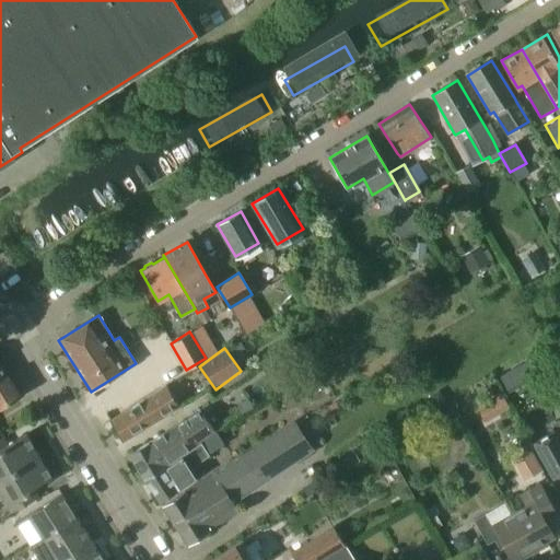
[(500,376),(509,392),(538,374),(529,359),(500,376)]
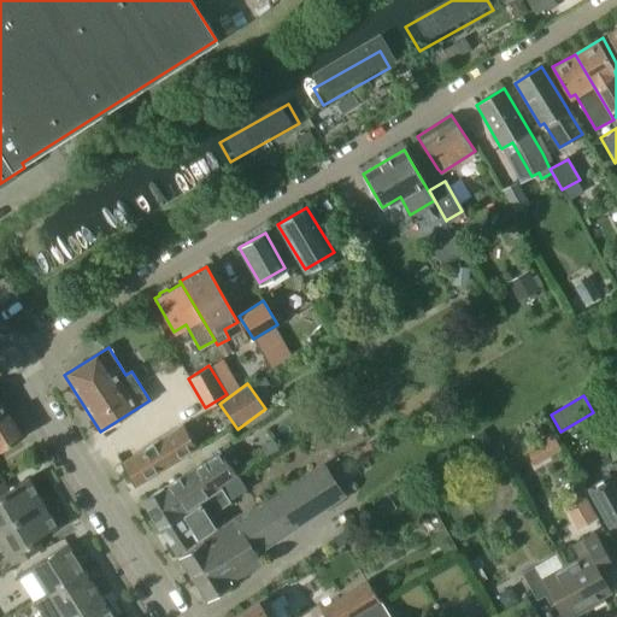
[(0,417),(0,447),(21,435),(7,412),(0,417)]
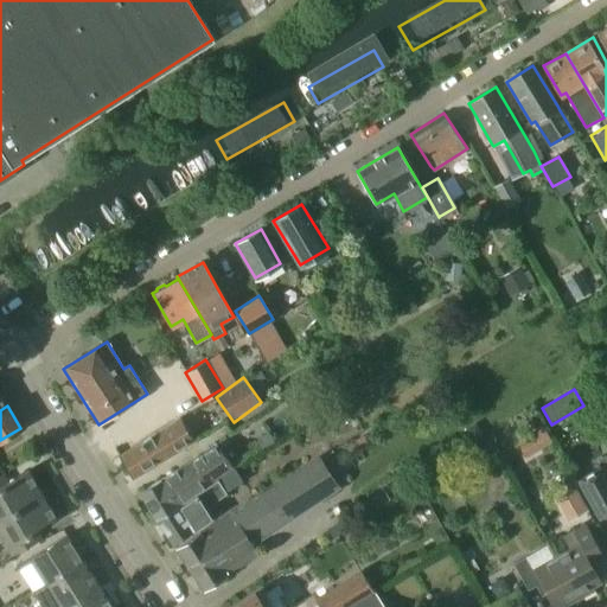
[(192,442),(185,429),(178,419),(119,455),(132,478),(192,442)]
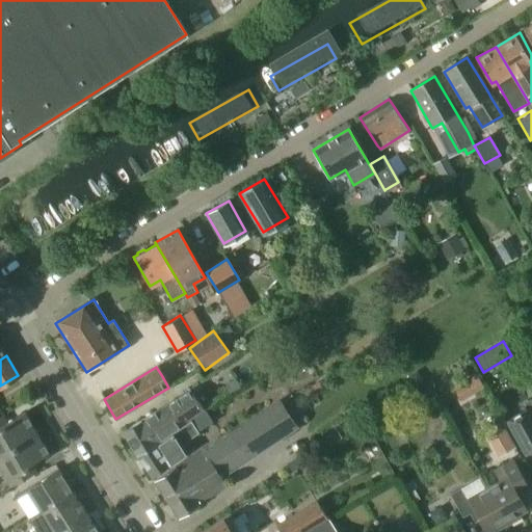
[(463,381),(470,392),(482,384),(476,374),(463,381)]
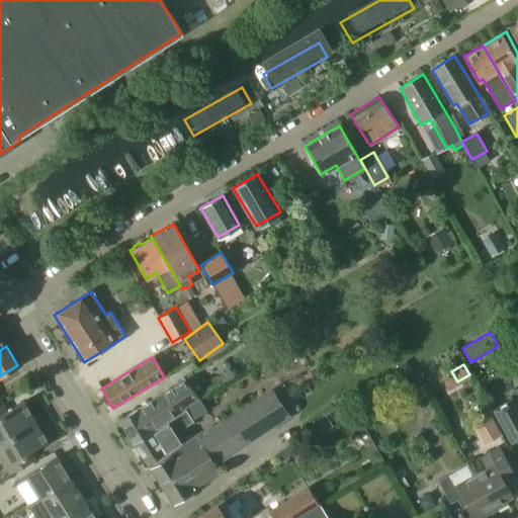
[(134,443),(135,442),(151,432),(167,421),(198,399),(186,379),(120,421),(134,443)]
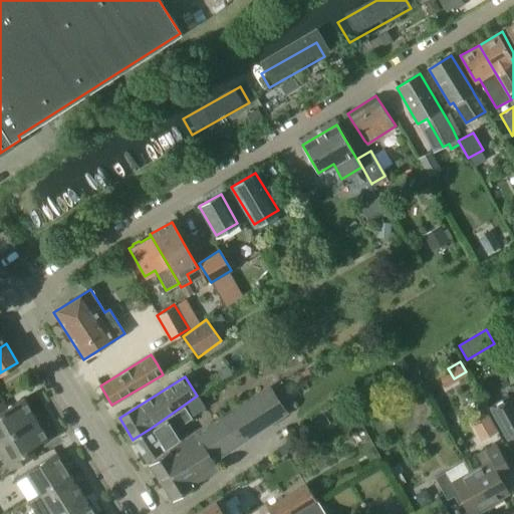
[(251,398),(269,425),(287,413),(269,386),(251,398)]
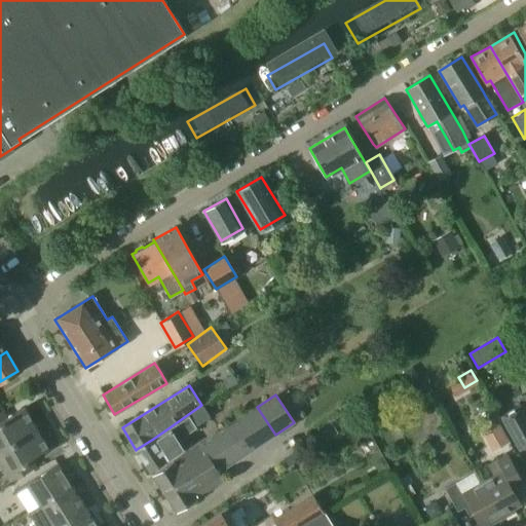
[(525,410),(521,403),(497,416),(518,451),(525,446),(525,410)]
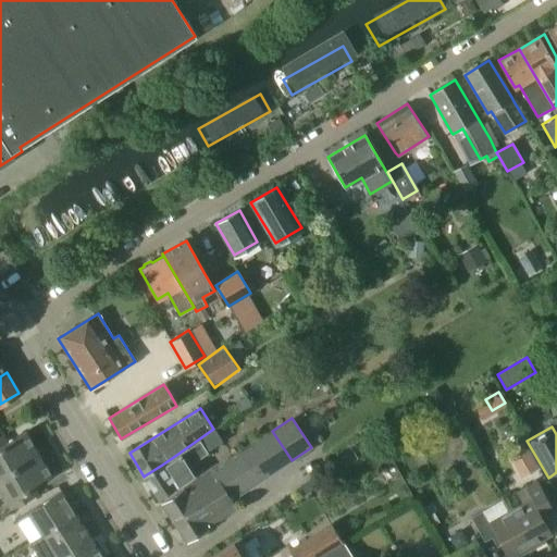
[(181,454),(180,453),(162,465),(145,475),(159,499),(177,489),(195,475),(188,466),(222,443),(213,430),(181,454)]
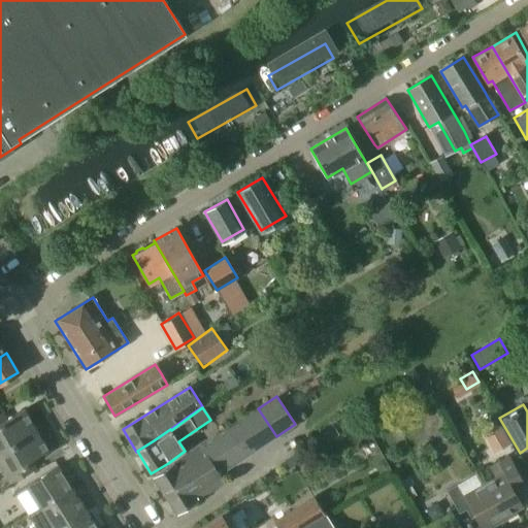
[(0,414),(0,451),(39,430),(27,410),(9,421),(4,411),(0,414)]
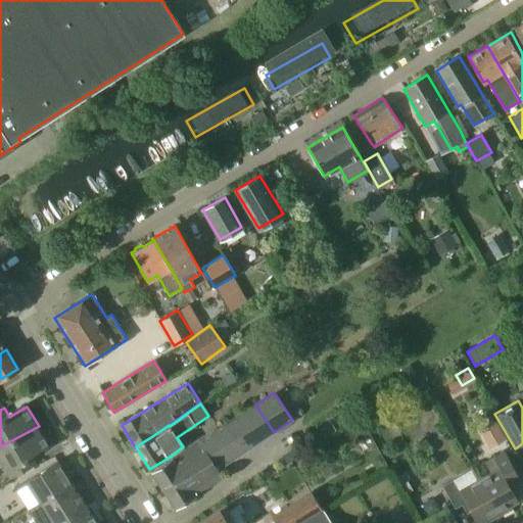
[(200,441),(152,472),(176,508),(195,494),(191,488),(219,469),(250,448),(236,426),(247,419),(243,413),(232,420),(200,441)]
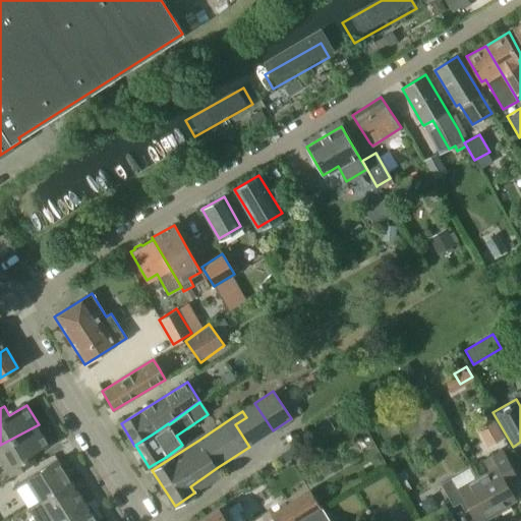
[(489,445),(502,438),(491,419),(479,426),(489,445)]
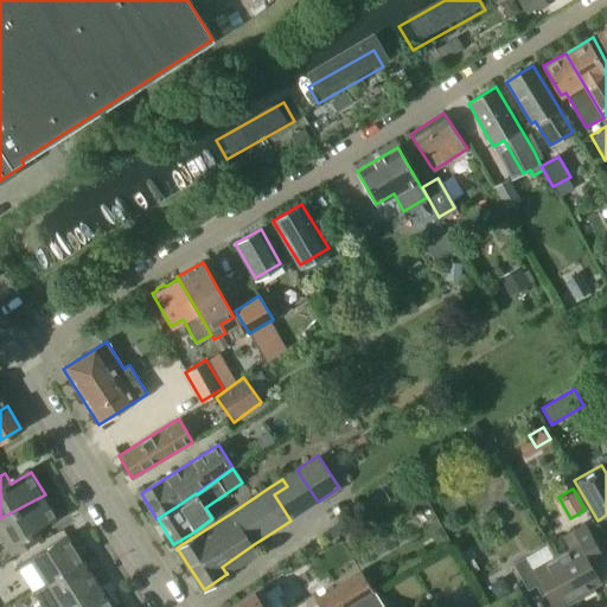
[(59,518),(45,494),(0,518),(0,535),(12,555),(42,537),(38,531),(59,518)]
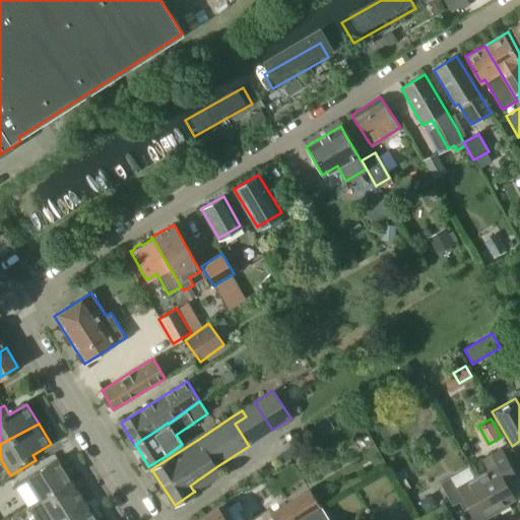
[(489,471),(477,477),(497,514),(511,506),(509,504),(516,500),(509,485),(519,480),(501,449),(481,459),(489,471)]
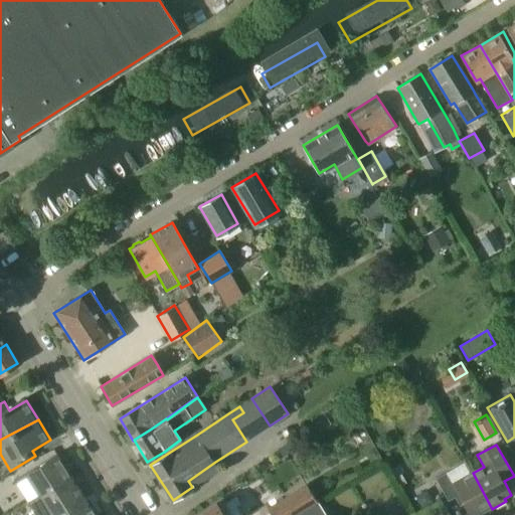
[(28,471),(42,493),(70,474),(57,453),(28,471)]
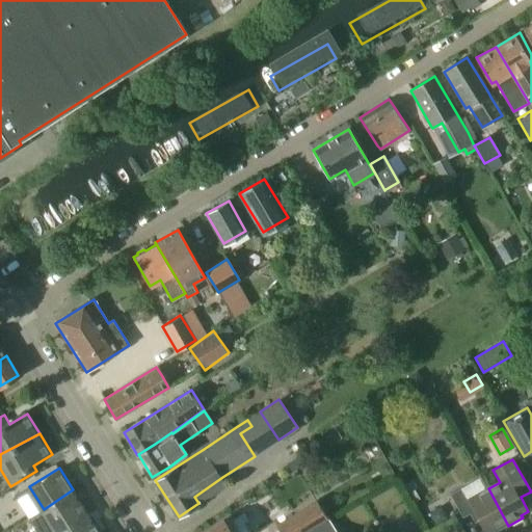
[(460,488),(449,494),(461,517),(475,509),(486,531),(487,531),(494,529),(495,531),(508,526),(488,488),(467,500),(460,488)]
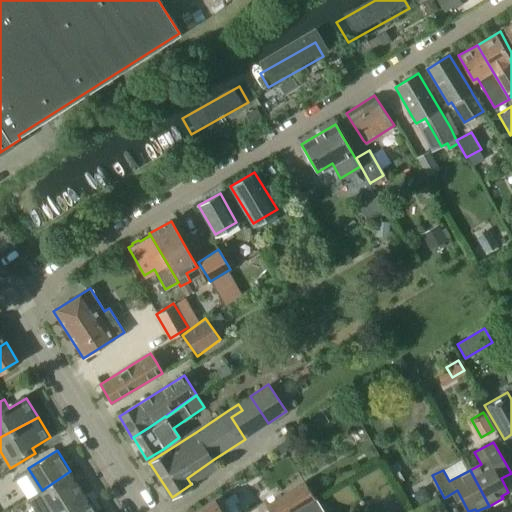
[(42,490),(55,511),(84,493),(70,471),(42,490)]
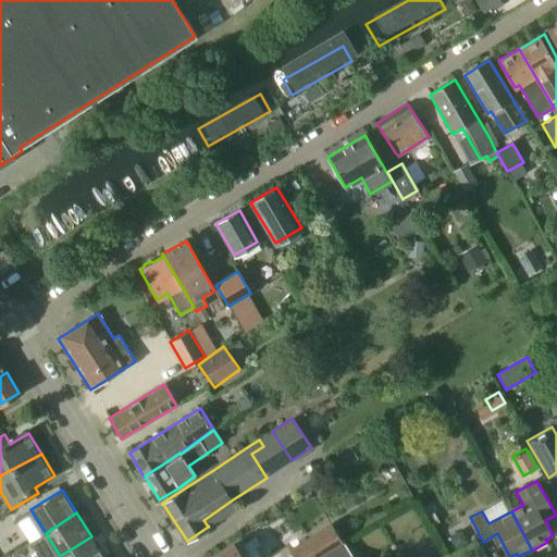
[(322,556),(344,543),(331,523),(288,549),(292,556),(322,556)]
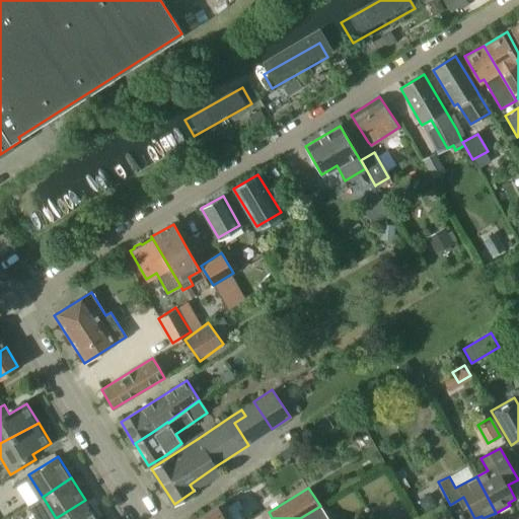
[(56,518),(97,518),(85,500),(56,518)]
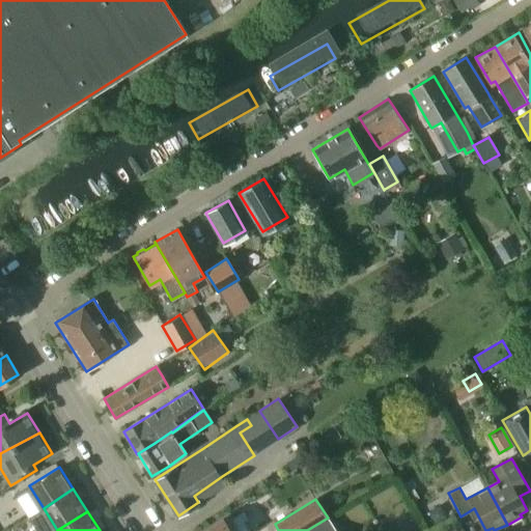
[(245,512),(234,520),(230,512),(202,530),(249,530),(244,522),(249,519),(245,512)]
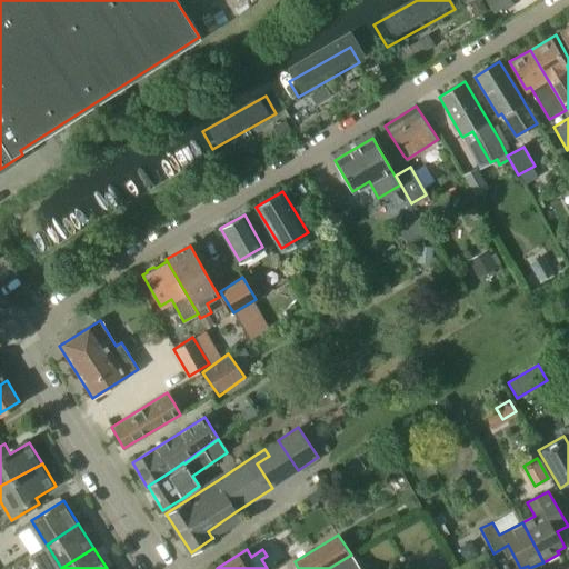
[(360,568),(351,555),(329,568),(360,568)]
